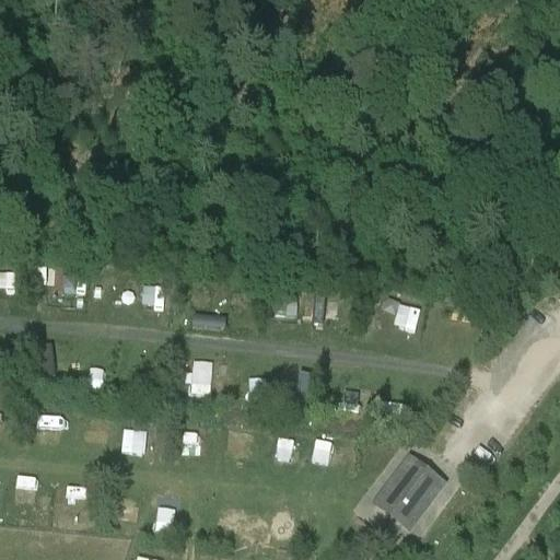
[(395,323),(417,326),(419,308),(397,305),(395,323)]
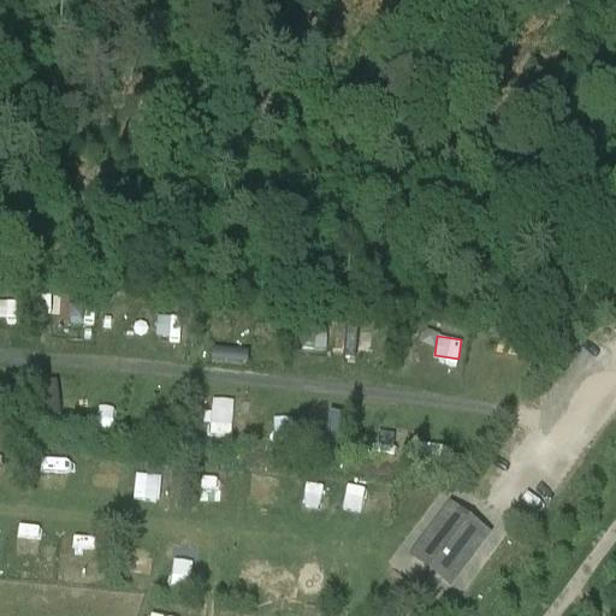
[(54,397),(53,421),(77,422),(78,398),(54,397)]
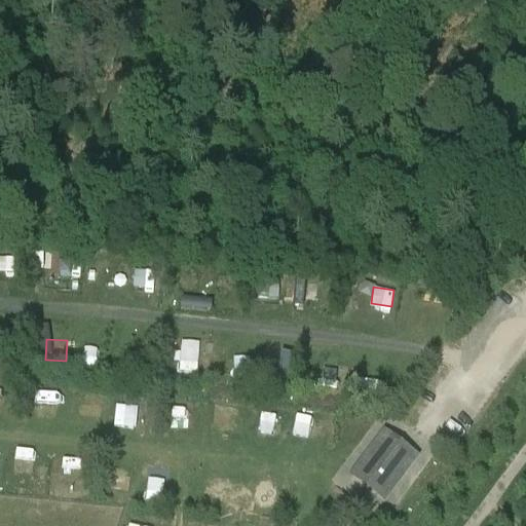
[(289,391),(294,358),(280,355),(277,376),(264,374),(262,387),(289,391)]
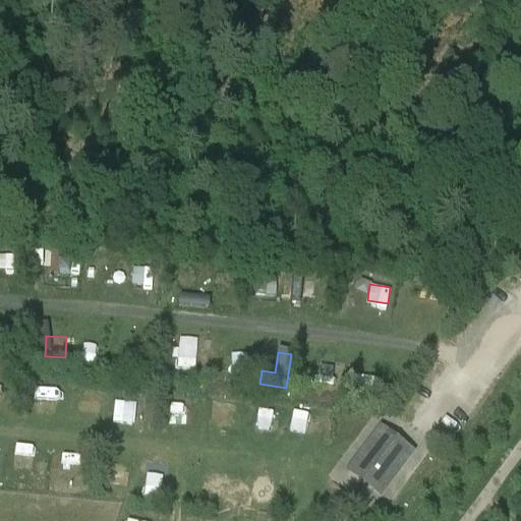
[(330,381),(353,382),(354,361),(331,360),(330,381)]
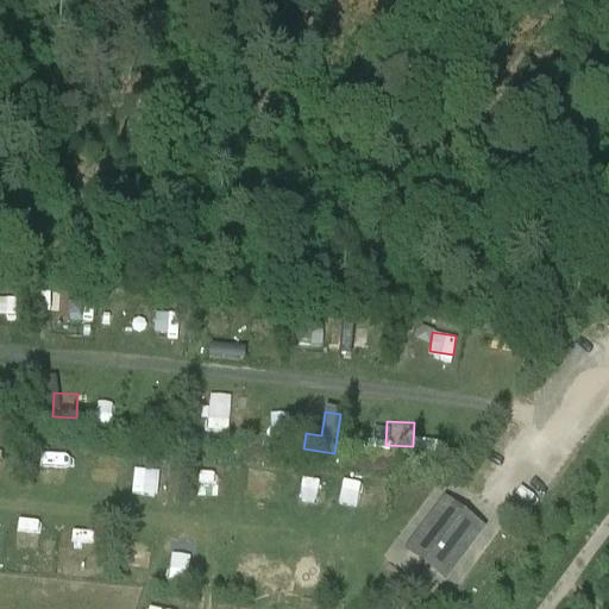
[(69,489),(70,453),(48,453),(46,489),(69,489)]
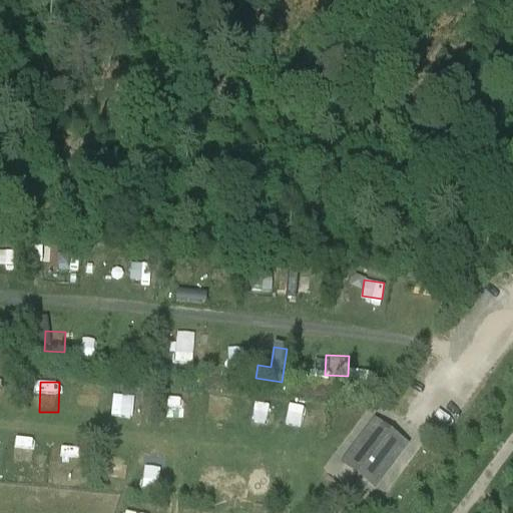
[(105,412),(122,416),(127,397),(109,393),(105,412)]
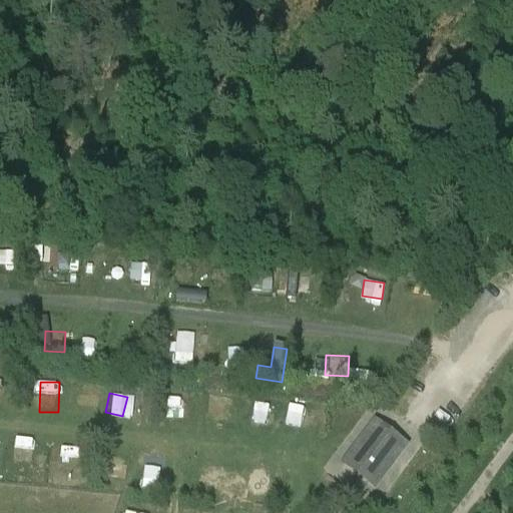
[(186,398),(184,411),(197,413),(199,400),(186,398)]
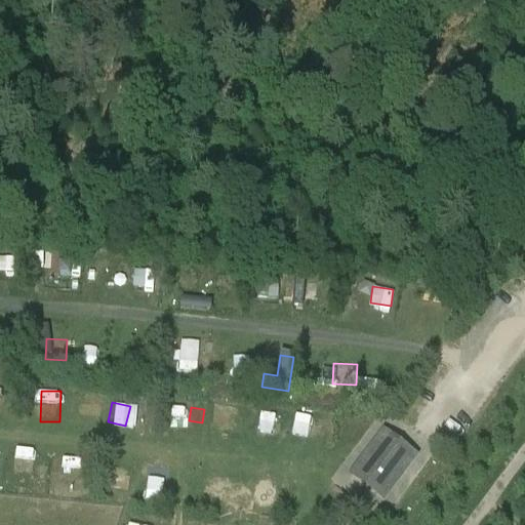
[(412,458),(384,438),(356,475),(384,496),(412,458)]
